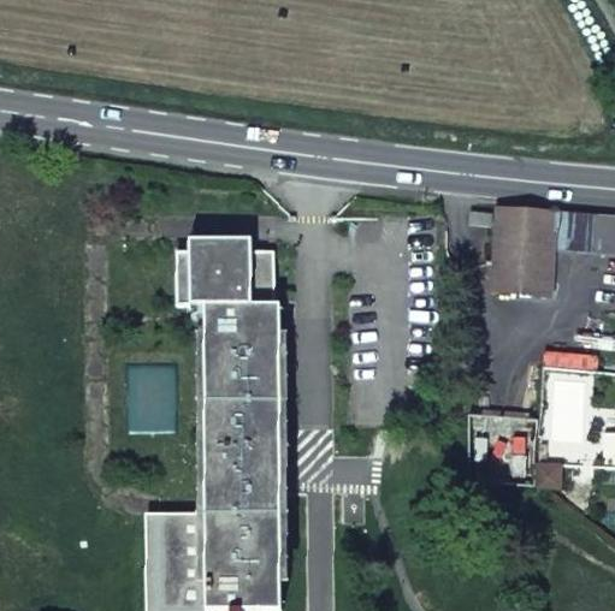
[(554,207),(496,203),(489,289),(490,289),(549,294),(553,247),(551,247),(554,207)]
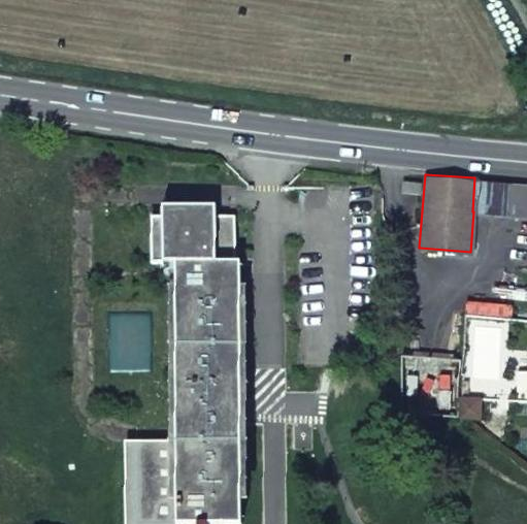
[(472,211),(473,211),(508,215),(509,181),(474,177),(472,211)]
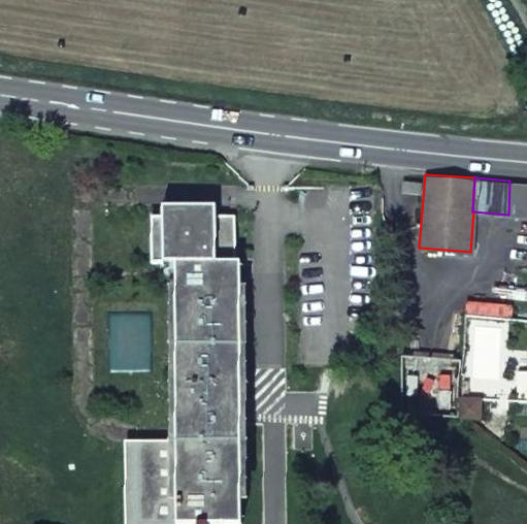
[(526,216),(526,183),(509,181),(508,215),(526,216)]
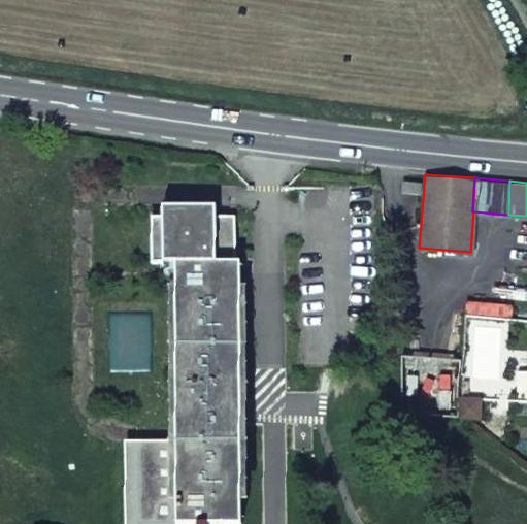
[(207,216),(153,216),(152,260),(174,260),(173,439),(133,439),(135,523),(180,523),(208,523),(240,523),(240,260),(235,260),(235,215),(223,216),(222,205),(207,204),(207,216)]
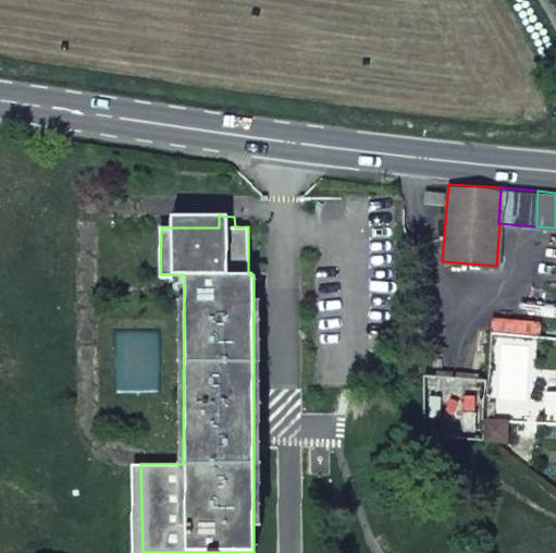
[(483,418),(484,398),(466,397),(466,417),(483,418)]
